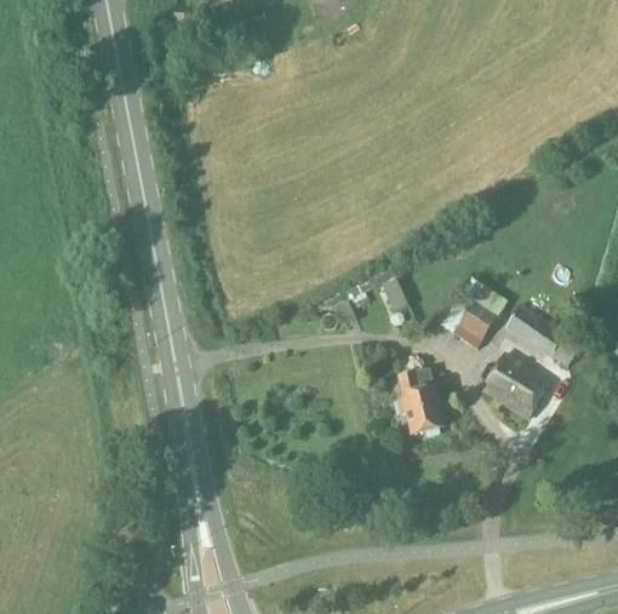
[(478,348),(508,300),(471,276),(441,325),(478,348)]
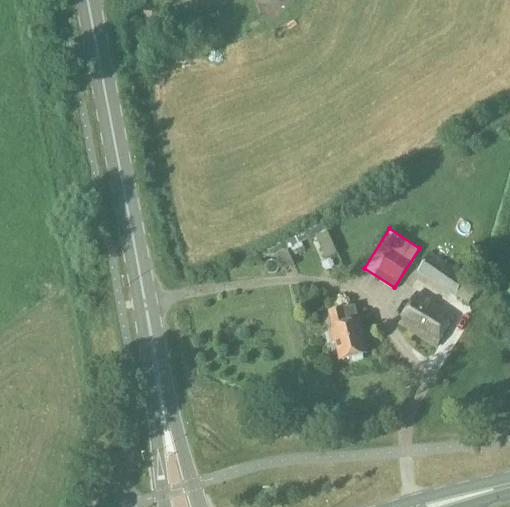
[(282,269),(294,264),(286,247),(298,242),(295,235),(225,266),(229,275),(276,254),(282,269)]
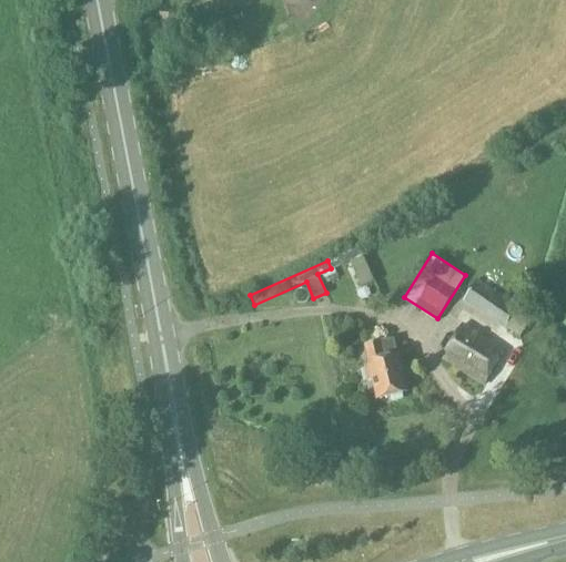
[(463,298),(504,325),(517,303),(476,276),(463,298)]
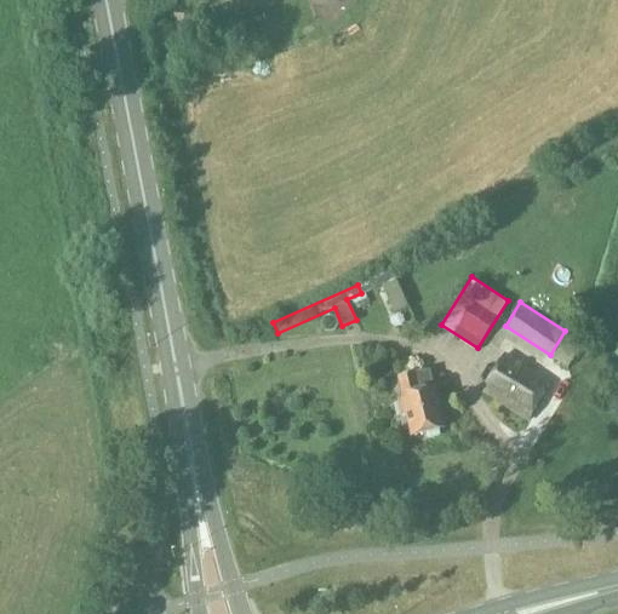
[(542,373),(503,349),(480,390),(527,418),(550,378),(542,373)]
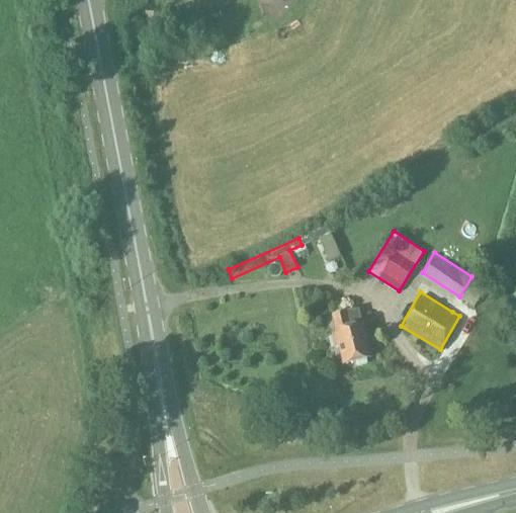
[(334,346),(338,345),(343,361),(369,354),(361,323),(362,322),(358,306),(331,313),(335,329),(334,330),(335,332),(331,333),(334,346)]
